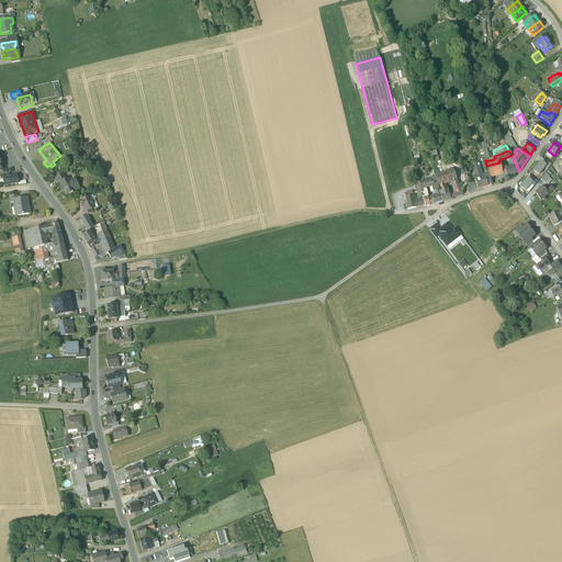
[(428,154),(429,157),(435,156),(437,163),(439,161),(436,152),(428,154)]
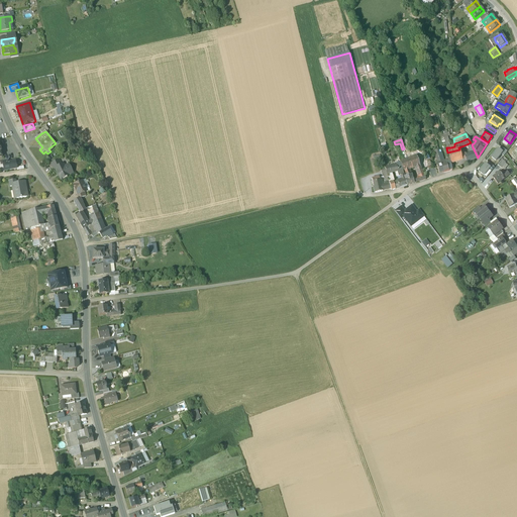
[(473,147),(469,149),(471,153),(474,161),(478,159),(478,158),(475,151),(473,147)]
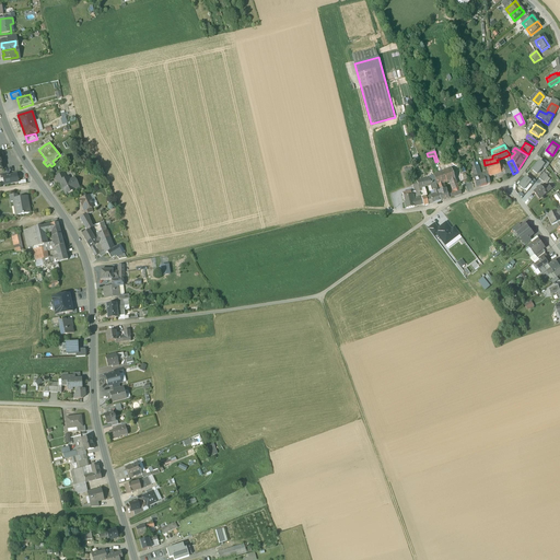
[(539,161),(536,166),(533,171),(537,174),(543,167),(545,165),(541,163),(539,161)]
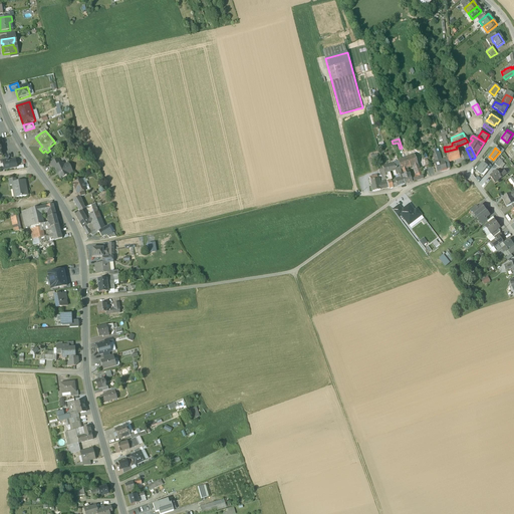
[(457,149),(445,152),(447,159),(448,162),(448,163),(456,161),(459,160),(460,159),(459,156),(457,149)]
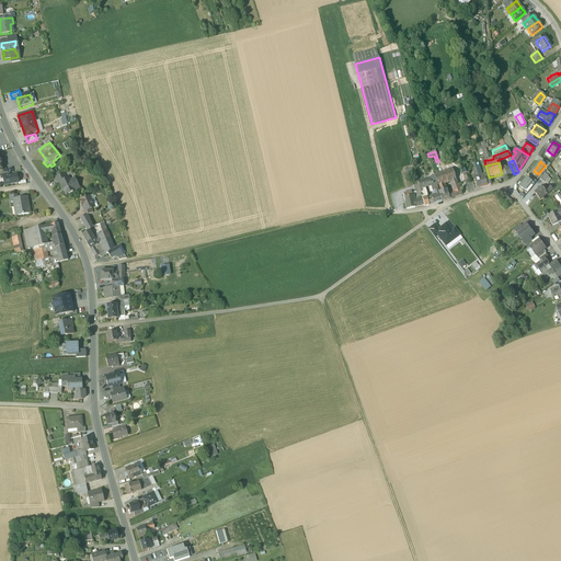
[(511,167),(504,170),(503,168),(501,170),(502,173),(501,174),(503,179),(514,174),(511,167)]
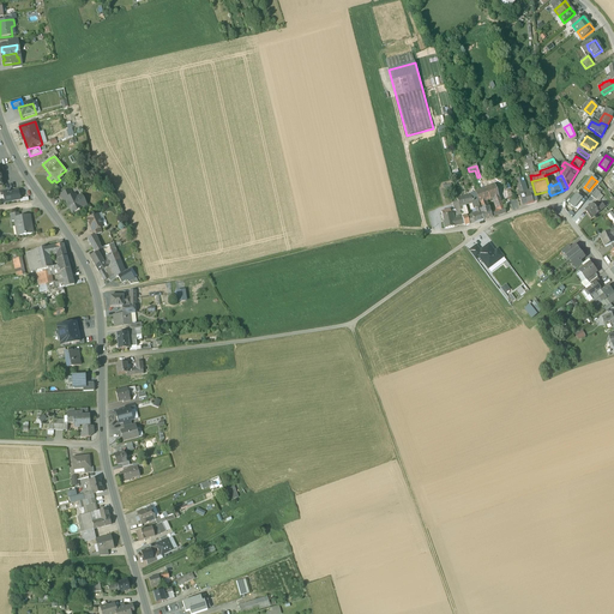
[(503,209),(494,186),(486,190),(489,200),(493,199),(498,211),(503,209)]
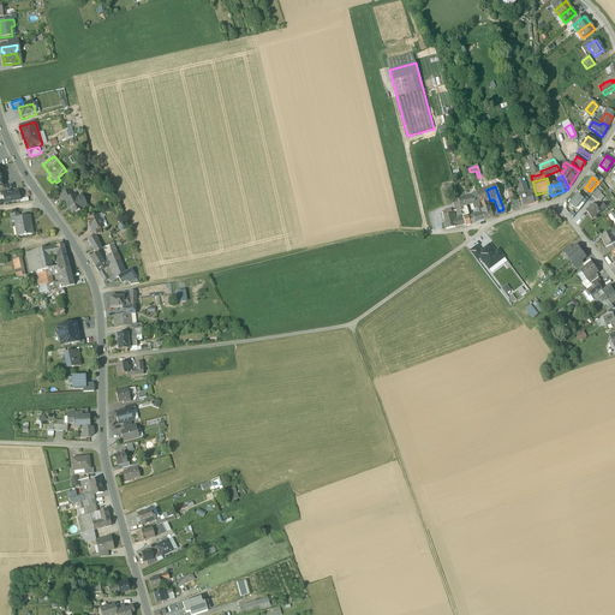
[(602,189),(593,197),(601,202),(604,197),(601,193),(604,190),(602,189)]
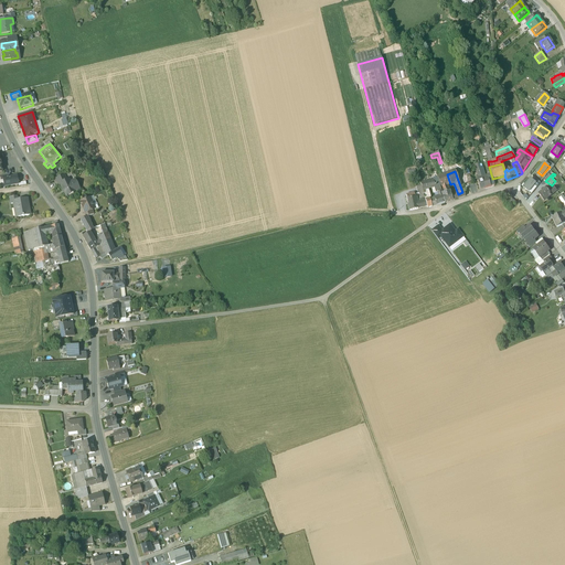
[(64,174),(55,179),(59,185),(60,184),(67,180),(64,174)]
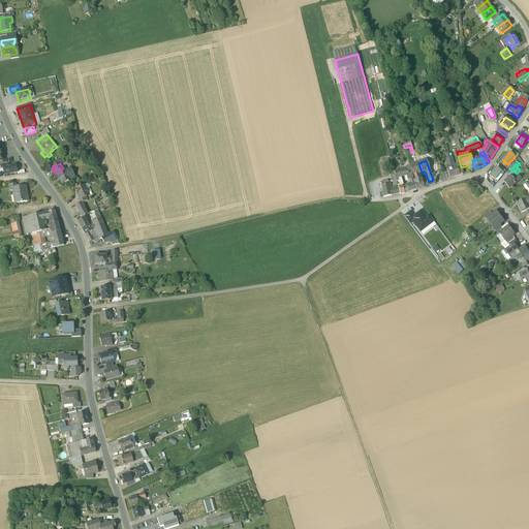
[(422,173),(418,163),(414,164),(409,165),(412,174),(412,176),(418,174),(422,173)]
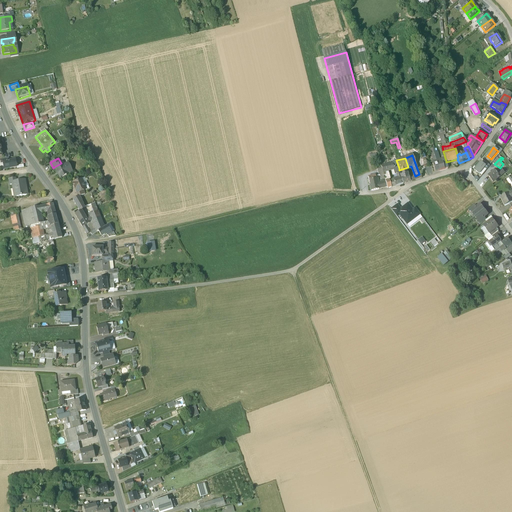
[(9,161),(3,162),(3,163),(4,169),(16,167),(15,160),(9,161)]
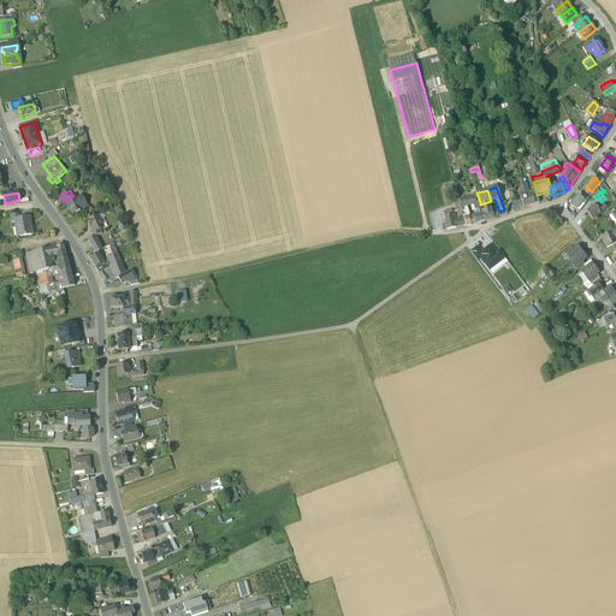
[(73,196),(65,201),(72,214),(87,207),(83,199),(78,201),(76,195),(73,196)]
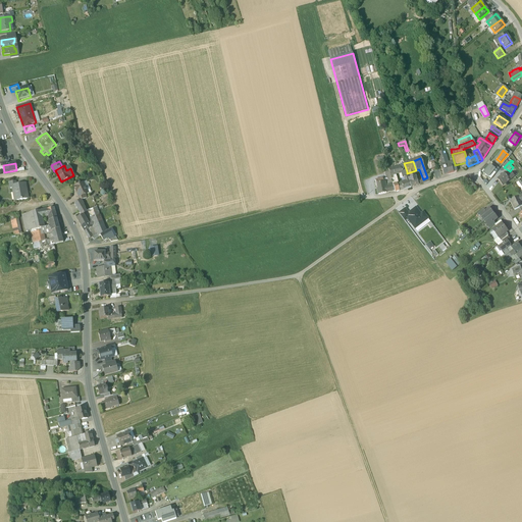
[(401,166),(393,168),(395,174),(396,174),(402,173),(402,172),(401,166)]
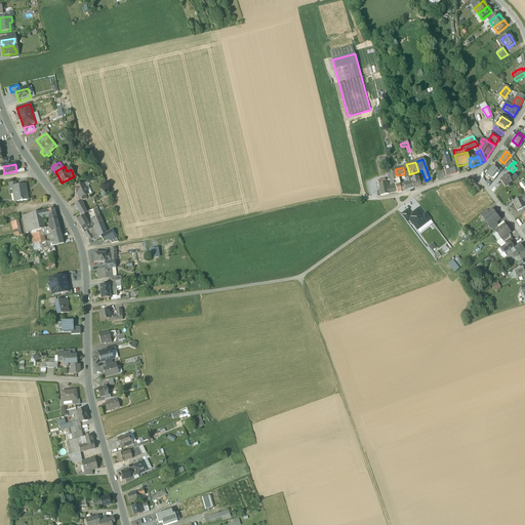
[(493,167),(490,170),(486,174),(491,178),(496,172),(498,170),(495,168),(493,167)]
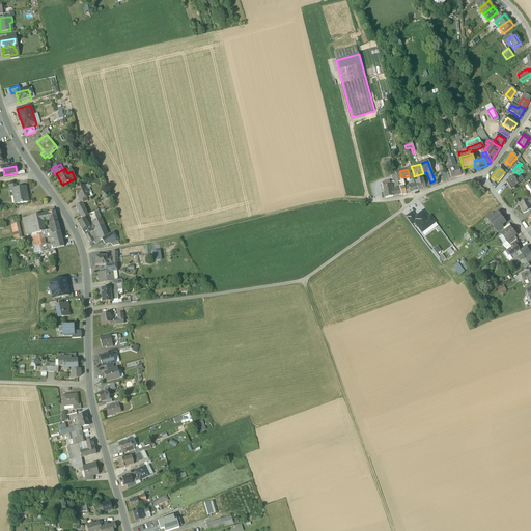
[(513,176),(506,183),(511,189),(519,184),(516,180),(513,176)]
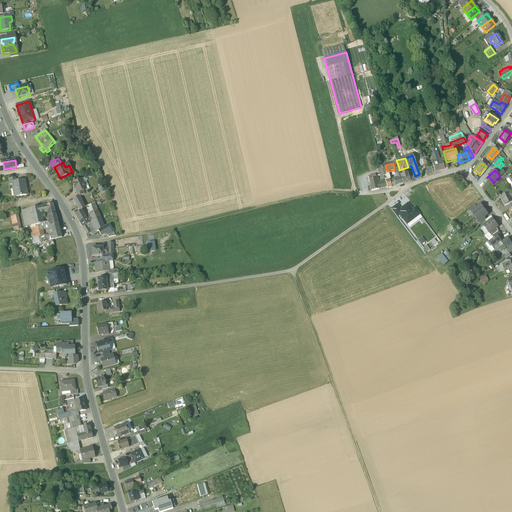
[(407,173),(401,175),(400,173),(401,178),(403,184),(410,182),(409,178),(407,173)]
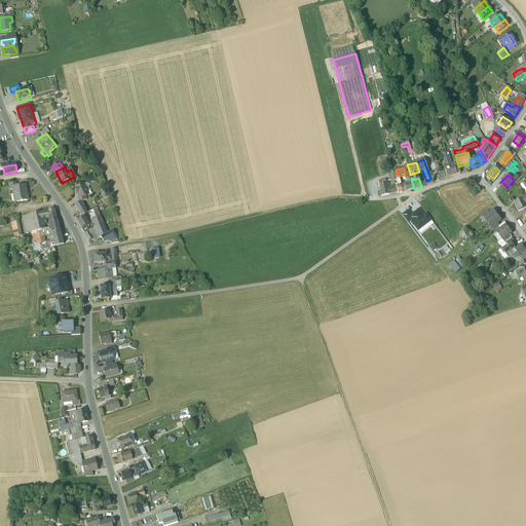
[(84,184),(75,188),(75,189),(75,190),(76,193),(77,193),(78,194),(80,198),(86,196),(88,195),(84,184)]
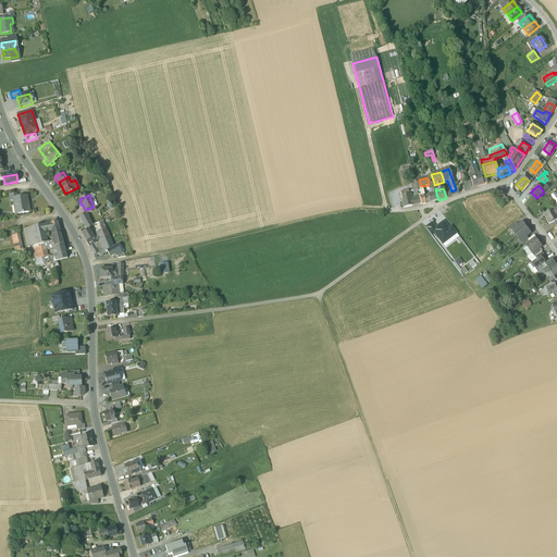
[(409,195),(401,197),(404,208),(411,206),(410,200),(409,195)]
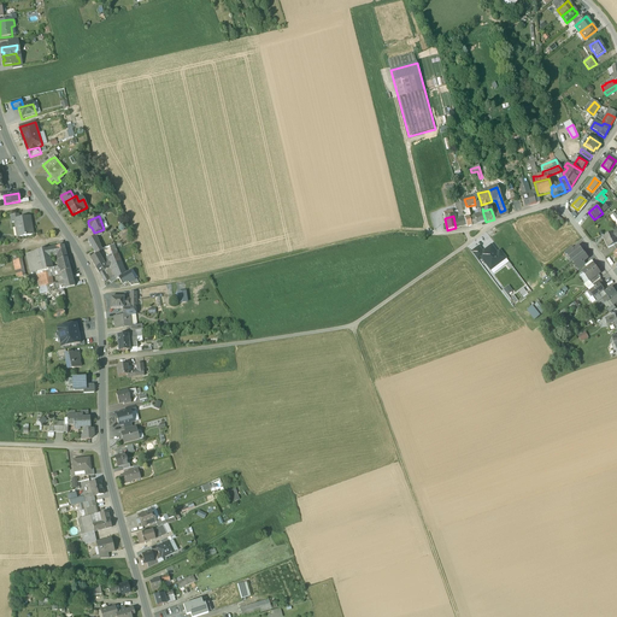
[(19,219),(15,221),(15,222),(17,238),(25,236),(27,236),(33,235),(31,227),(30,227),(29,217),(19,219)]
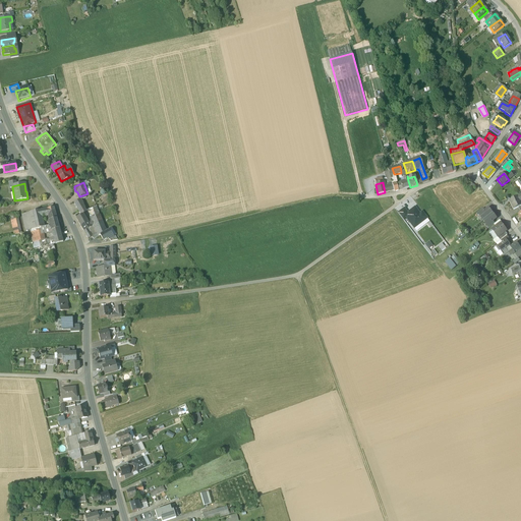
[(520,195),(510,200),(512,206),(520,201),(520,200),(520,195)]
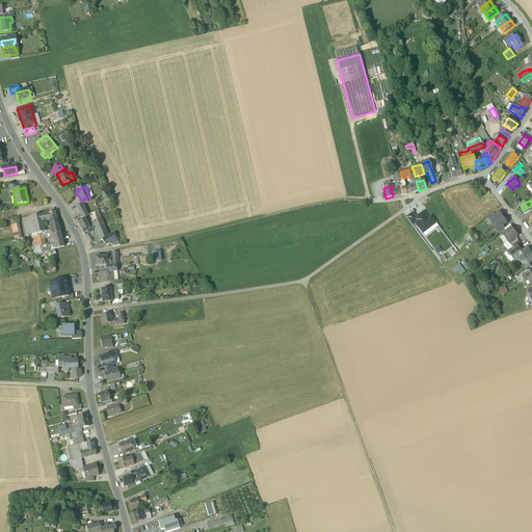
[(88,203),(88,202),(82,204),(87,215),(95,213),(99,211),(95,201),(88,203)]
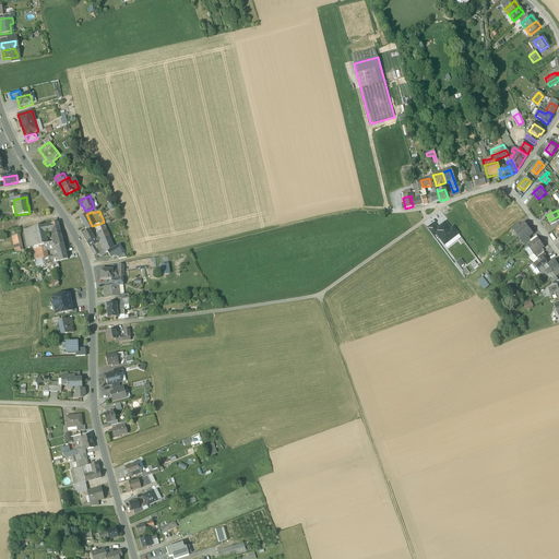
[(92,226),(86,214),(85,215),(79,217),(87,232),(90,229),(92,226)]
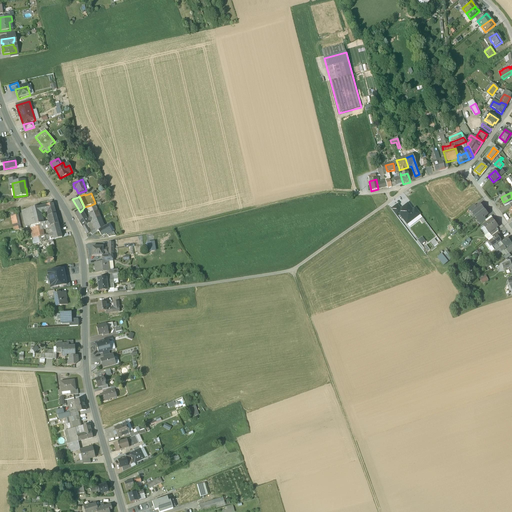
[(511,198),(503,202),(505,206),(511,203),(511,202),(511,198)]
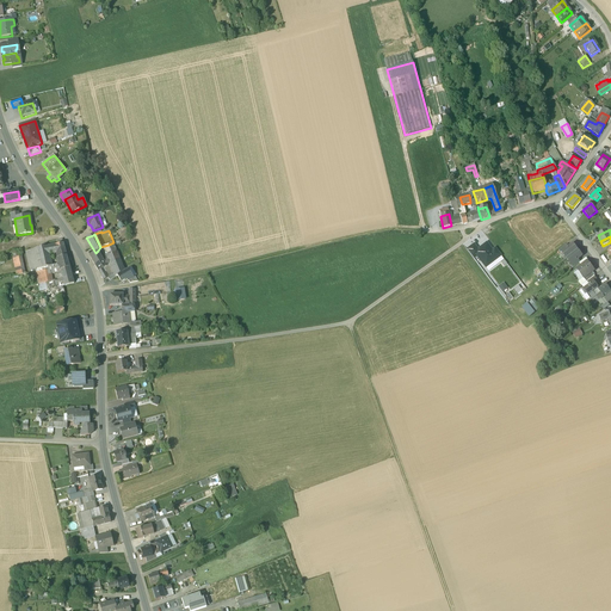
[(476,257),(486,269),(500,257),(495,250),(492,251),(486,244),(477,251),(474,253),(476,257)]
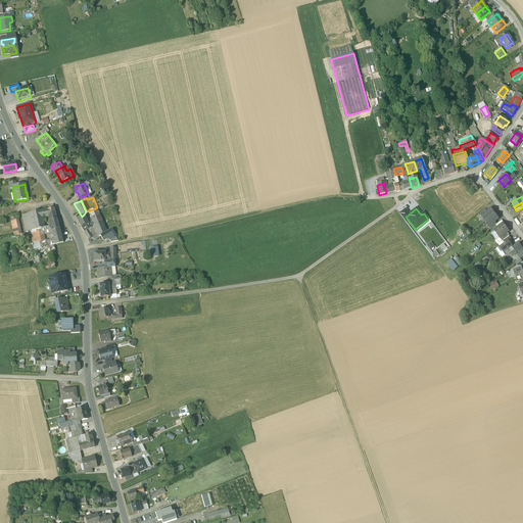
[(54,209),(35,212),(40,229),(44,229),(41,219),(48,217),(49,218),(56,217),(54,209)]
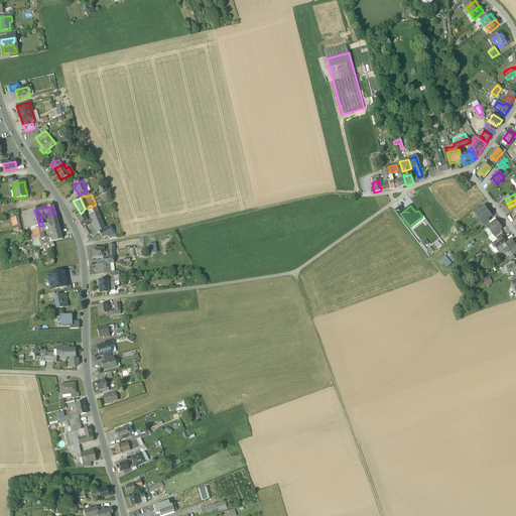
[(480,209),(475,214),(479,219),(488,212),(484,207),(480,209)]
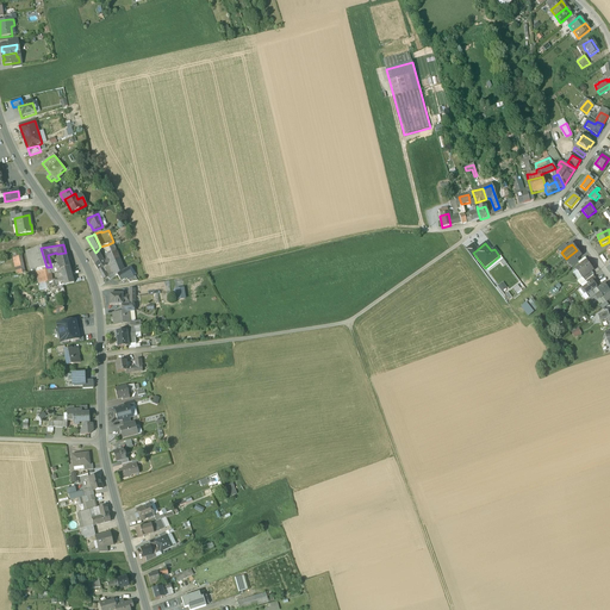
[(466,250),(473,259),(475,256),(473,253),(477,250),(473,246),(466,250)]
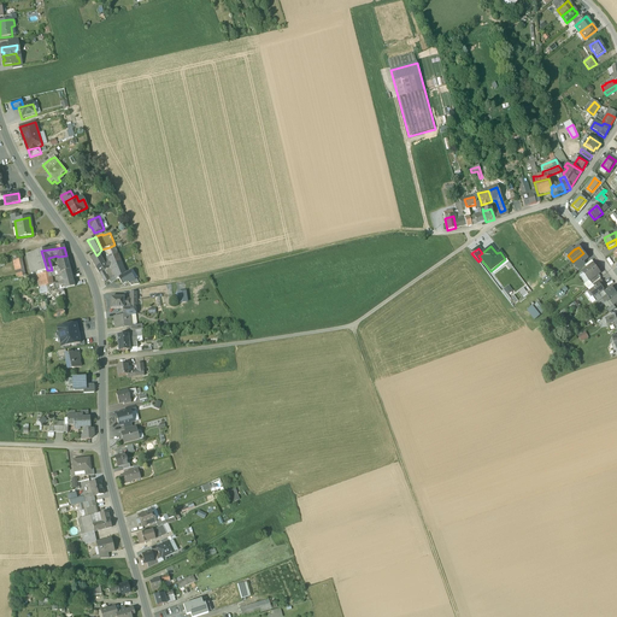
[(125,274),(116,250),(112,252),(113,257),(107,260),(111,268),(113,265),(116,270),(113,271),(115,276),(117,280),(118,278),(125,274)]
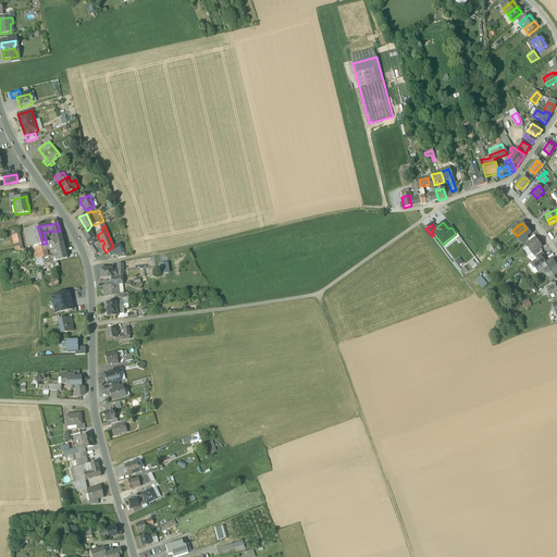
[(37,226),(28,229),(33,246),(42,244),(37,226)]
